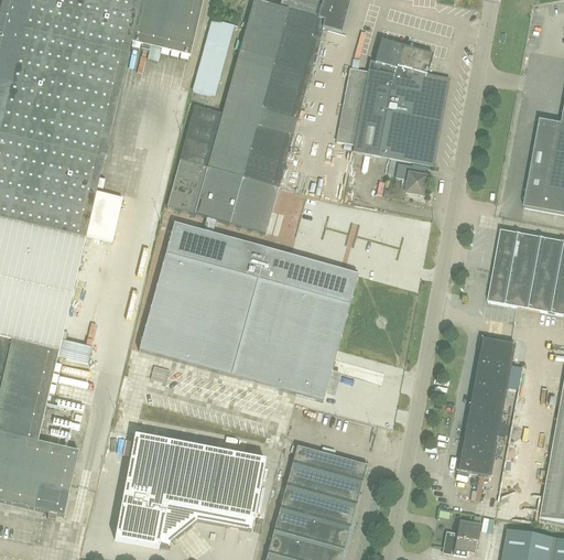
[(86,236),(132,39),(191,53),(202,0),(0,0),(0,4),(0,498),(12,502),(28,505),(42,508),(49,510),(47,516),(55,517),(56,512),(64,514),(79,449),(77,448),(45,441),(38,439),(57,355),(88,362),(91,345),(62,337),(84,240),(85,236),(86,236)]
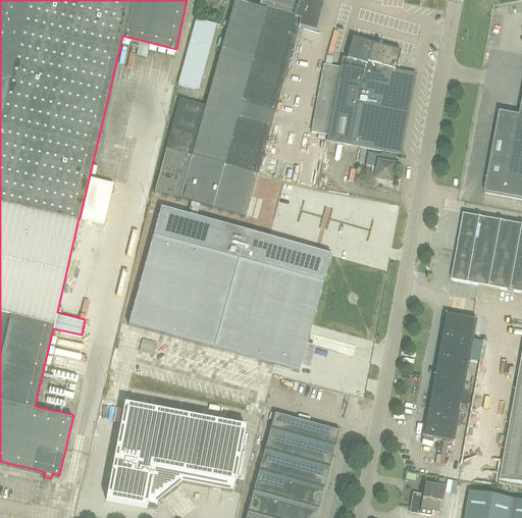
[(180,97),(157,189),(246,213),(299,23),(315,28),(323,1),(319,0),(260,0),(259,4),(244,0),(235,0),(206,104),(180,97)]
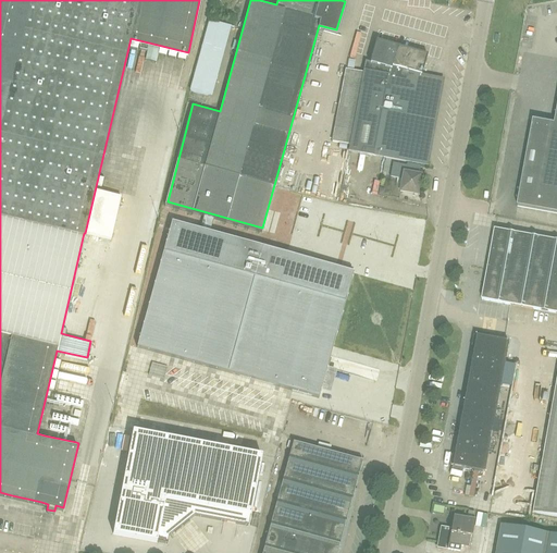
[(207,12),(192,86),(213,90),(229,16),(207,12)]
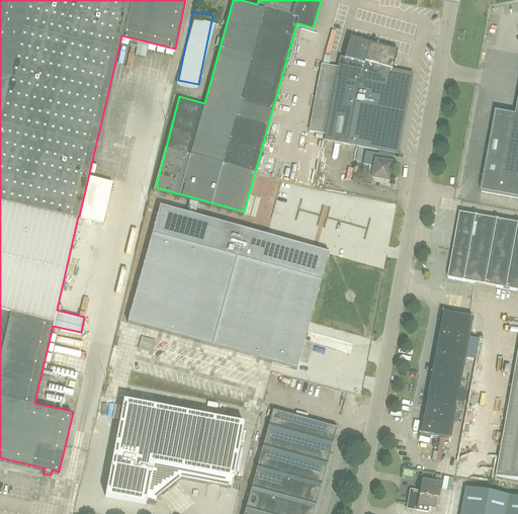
[(398,48),(351,34),(344,56),(340,54),(324,138),(399,151),(413,69),(394,66),(398,48)]
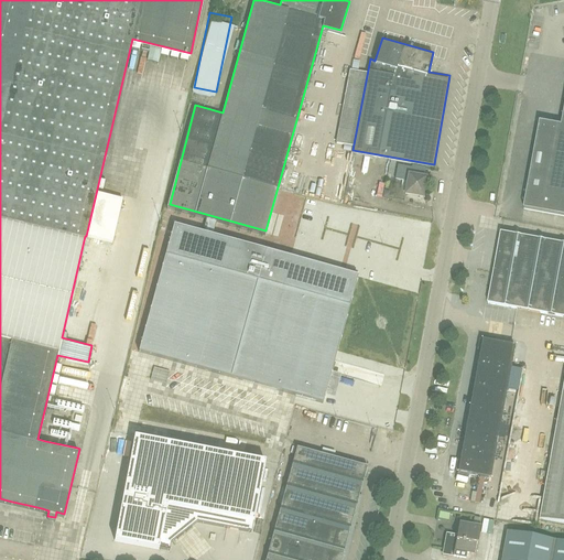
[(563,109),(562,121),(540,117),(524,204),(563,211),(563,109)]
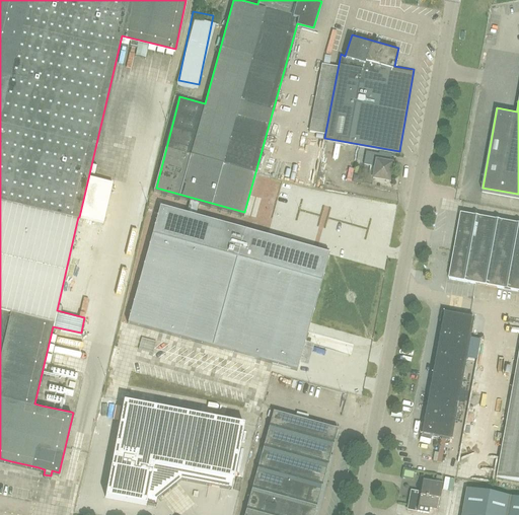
[(389,177),(392,160),(378,157),(379,150),(366,148),(364,160),(375,162),(373,174),(389,177)]
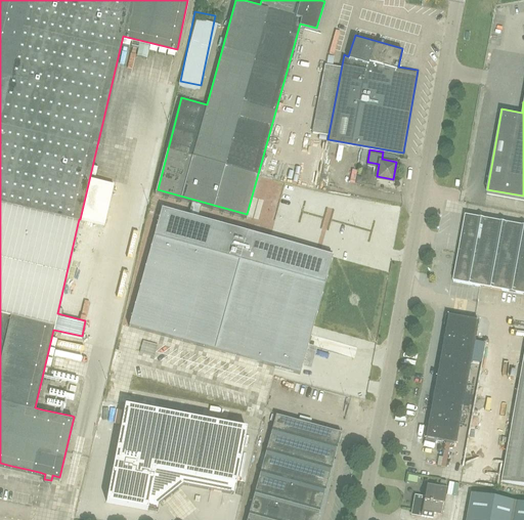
[(162,205),(129,322),(300,370),(333,252),(198,215),(201,203),(191,200),(188,212),(162,205)]
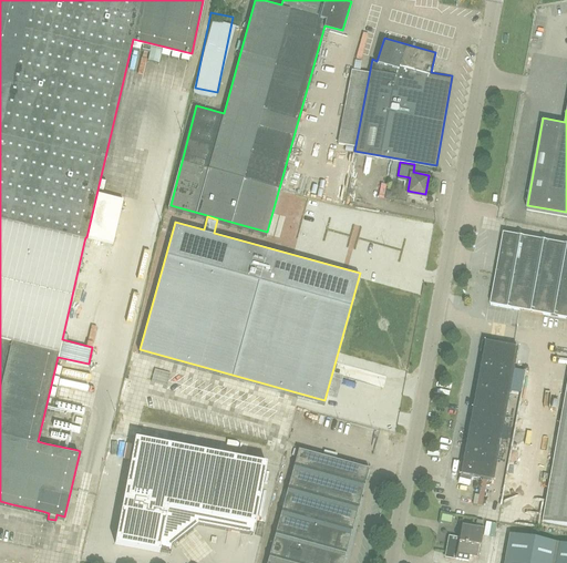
[(566,241),(504,229),(495,276),(491,300),(566,315),(566,241)]
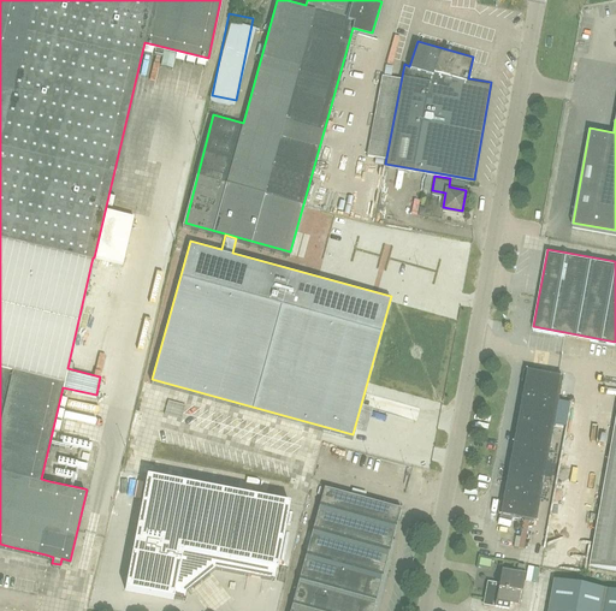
[(499,498),(497,510),(535,517),(562,372),(523,366),(521,378),(525,378),(502,498),(499,498)]
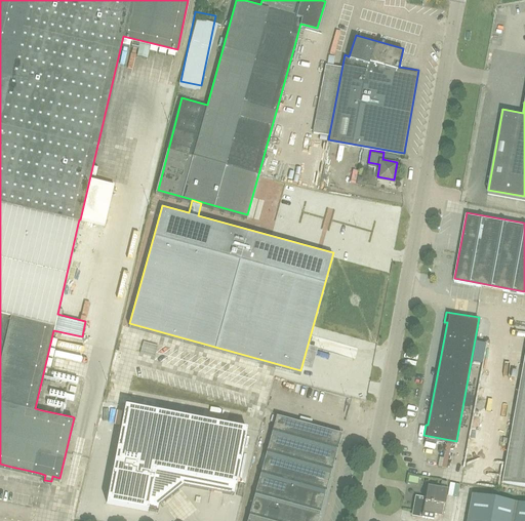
[(524,483),(524,349),(501,479),(524,483)]
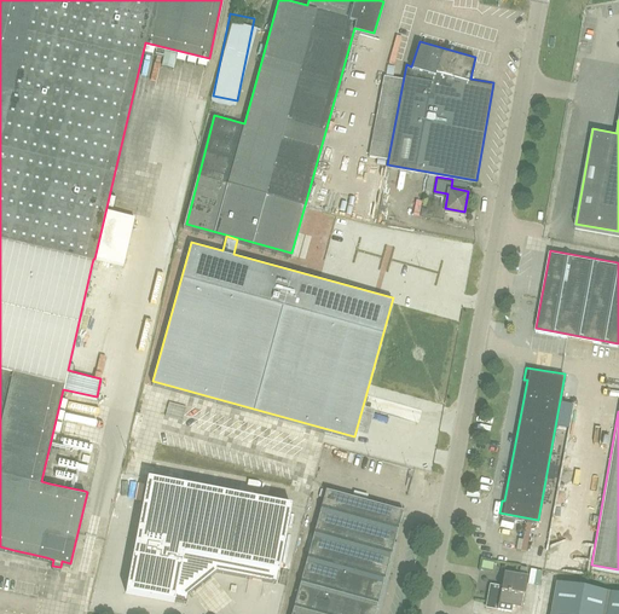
[(276,580),(290,503),(148,475),(126,589),(186,600),(187,591),(217,569),(276,580)]
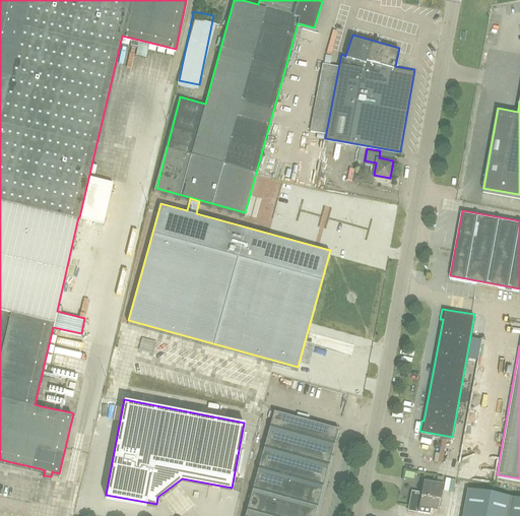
[(317,515),(334,454),(331,453),(338,427),(274,409),(244,515),(313,515),(314,515),(317,515)]
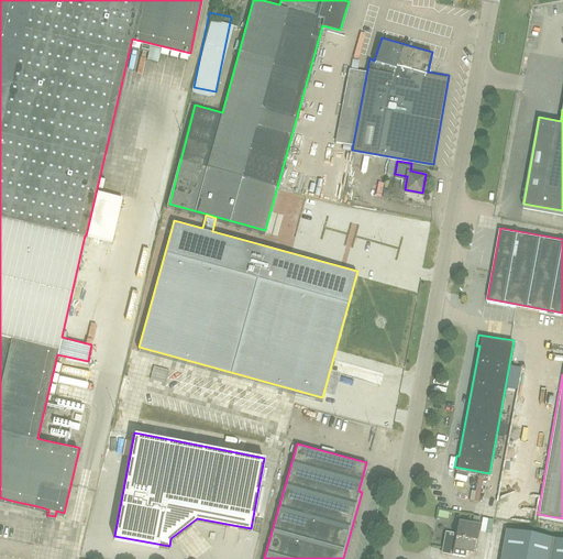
[(475,550),(479,522),(459,517),(456,530),(445,528),(442,545),(448,546),(446,551),(464,555),(465,549),(475,550)]
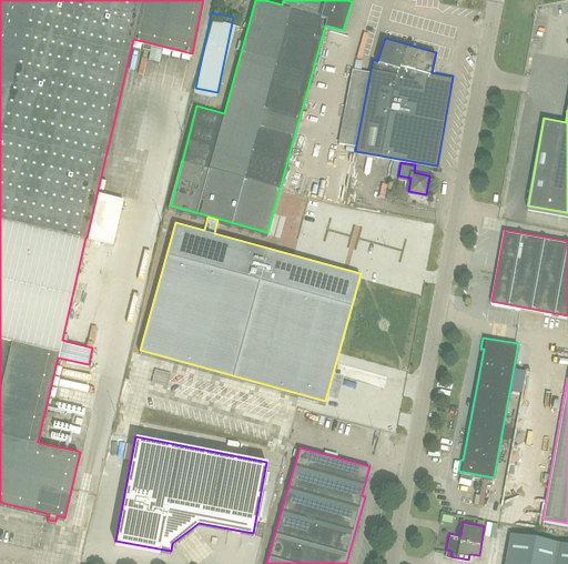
[(567,563),(567,541),(510,531),(504,563),(567,563)]
